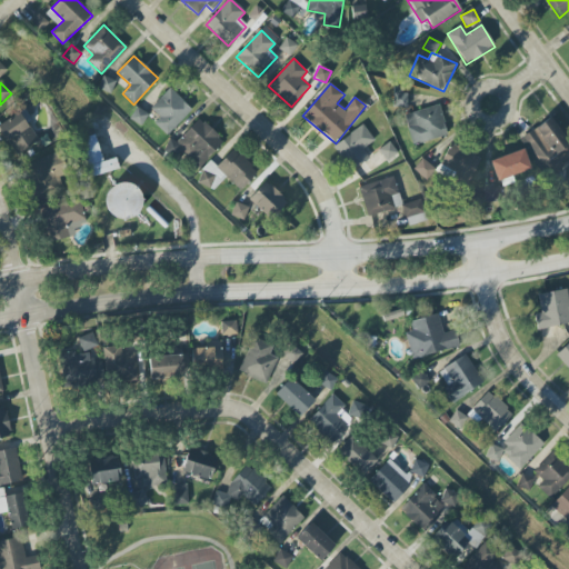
[(191,110),(169,89),(150,109),(160,117),(153,123),(168,136),(191,110)]
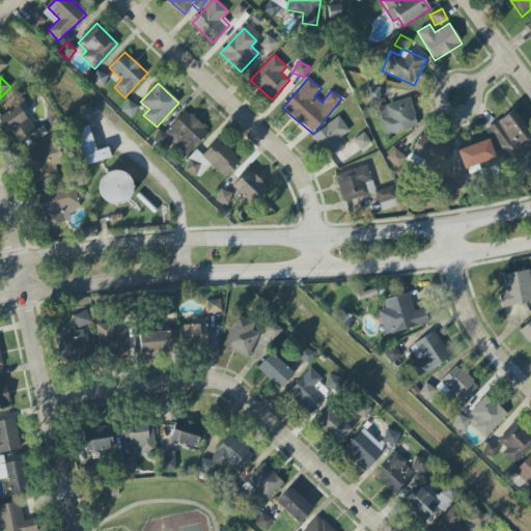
[(385,136),(418,128),(411,99),(378,107),(385,136)]
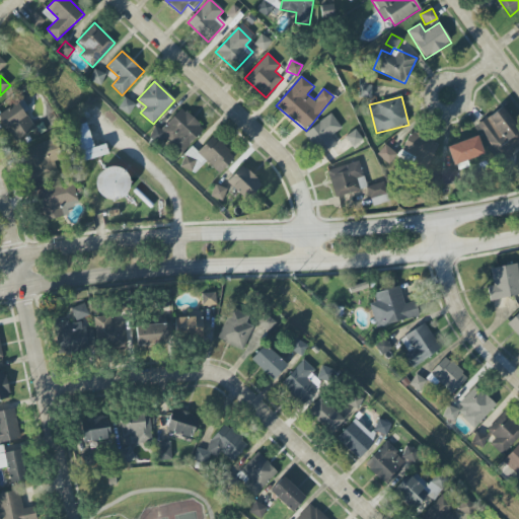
[(0,120),(14,142),(35,129),(24,112),(28,108),(22,99),(0,114),(0,120)]
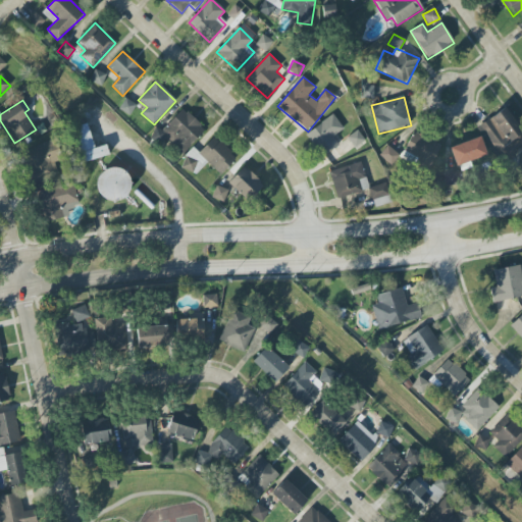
[(478,127),(504,162),(518,152),(513,147),(521,140),(521,129),(505,107),(478,127)]
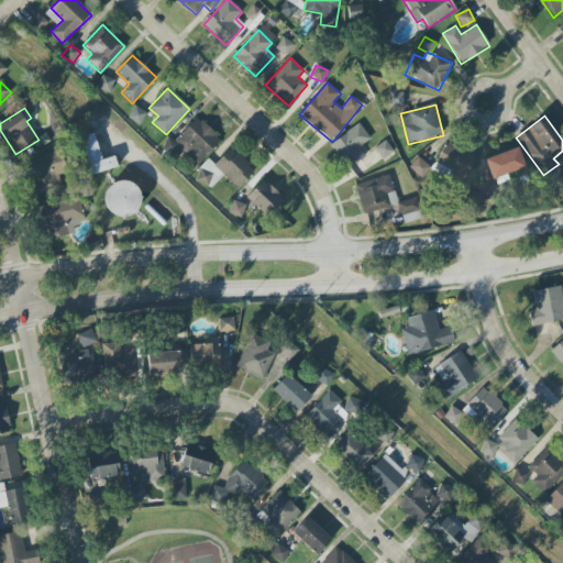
[(173,156),(178,151),(196,167),(221,140),(197,117),(174,142),(169,138),(162,146),(173,156)]
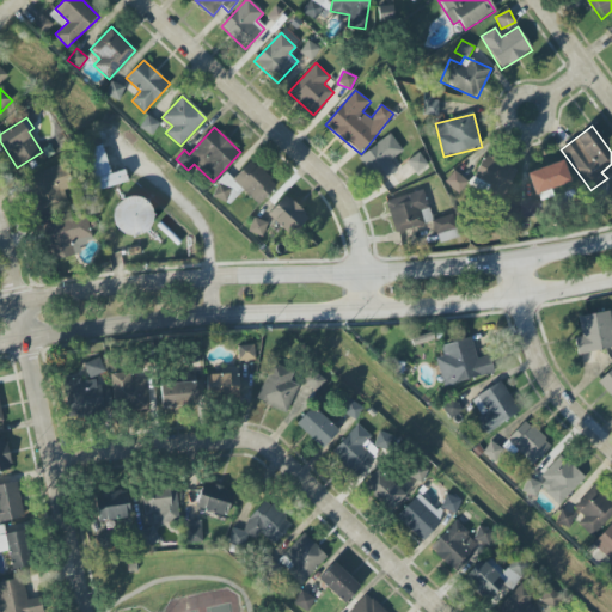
[(359,154),(375,184),(397,172),(390,159),(402,153),(392,136),(359,154)]
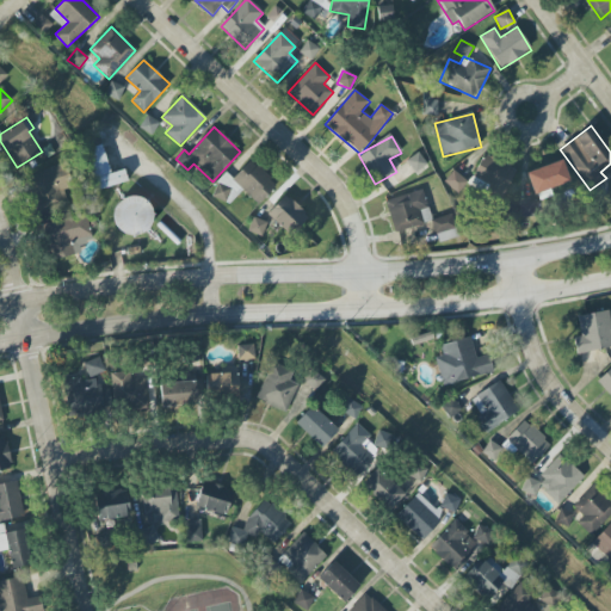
[(128,181),(124,168),(110,173),(102,146),(82,150),(96,191),(128,181)]
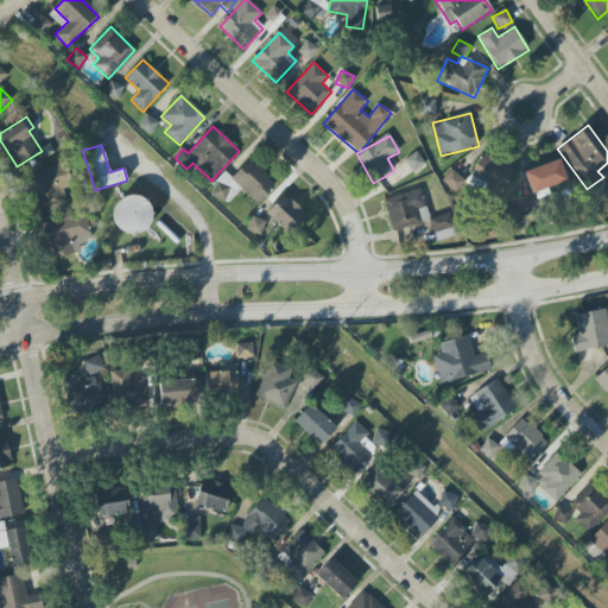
[(466,182),(498,200),(514,170),(483,152),(466,182)]
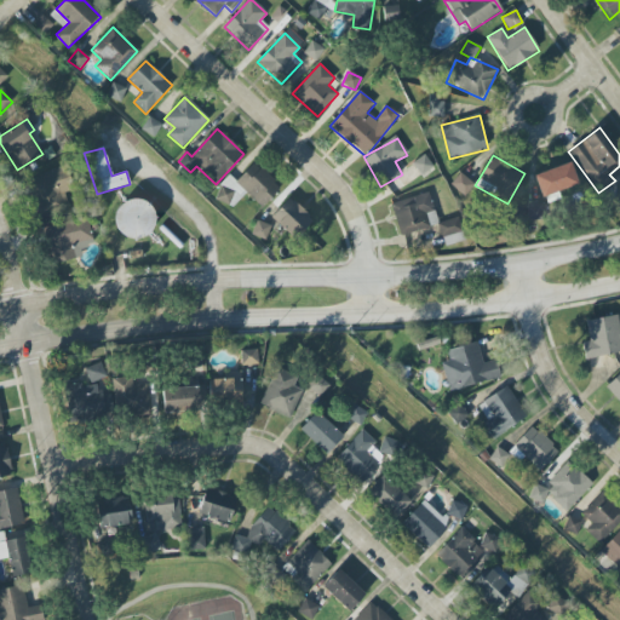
[(236,182),(230,177),(214,194),(230,210),(246,193),(262,208),(281,187),(254,162),(236,182)]
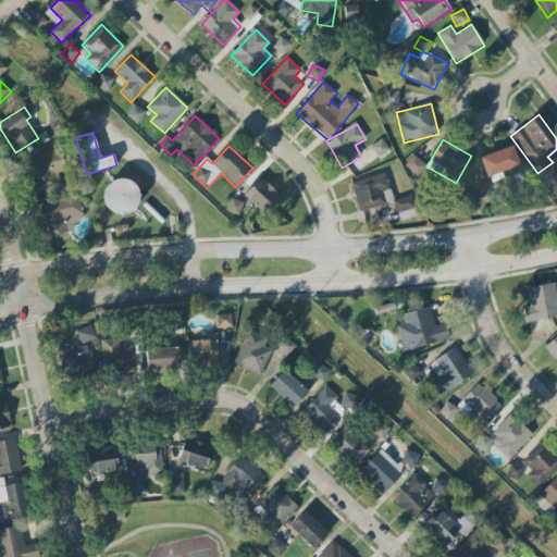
[(480,158),(486,177),(519,165),(512,146),(480,158)]
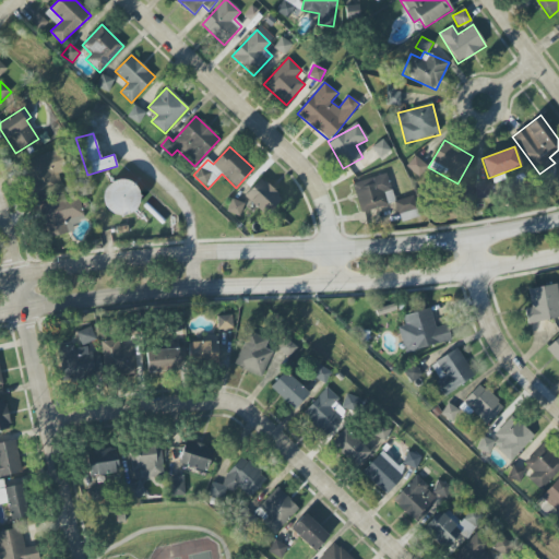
[(20,165),(33,199),(69,186),(56,151),(20,165)]
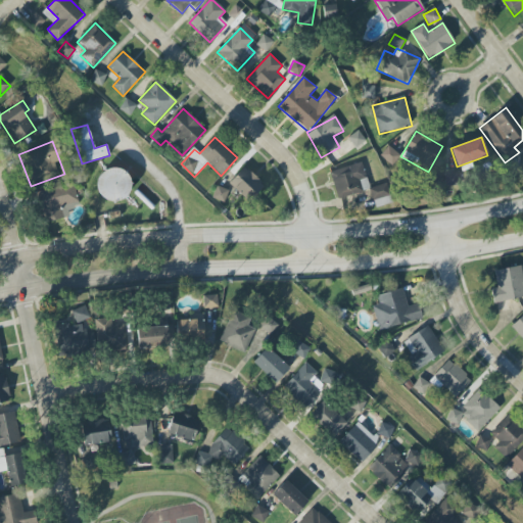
[(330,171),(336,198),(369,191),(363,163),(330,171)]
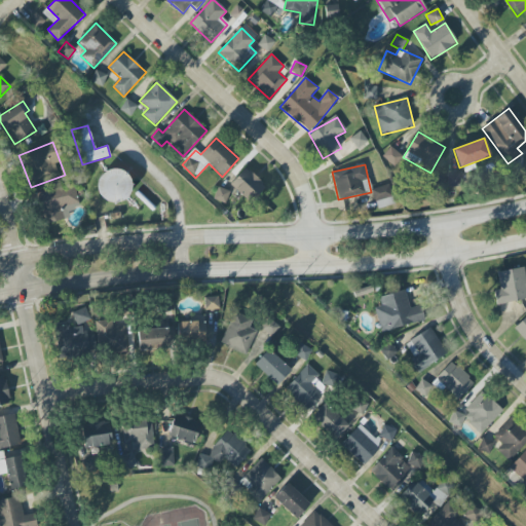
[(266,186),(246,167),(231,184),(251,202),(266,186)]
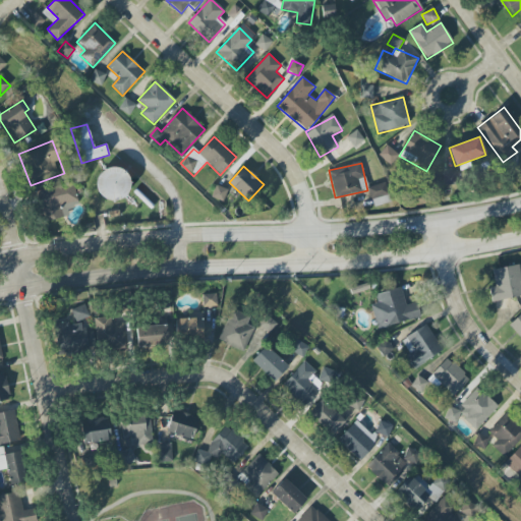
[(126,200),(129,171),(101,168),(98,197),(126,200)]
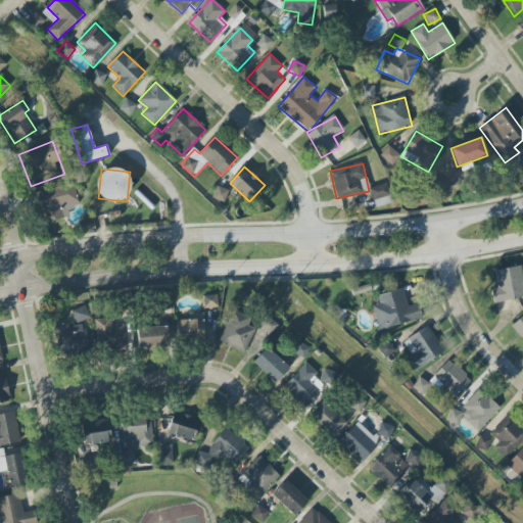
[(36,191),(43,223),(63,219),(62,210),(79,207),(74,183),(36,191)]
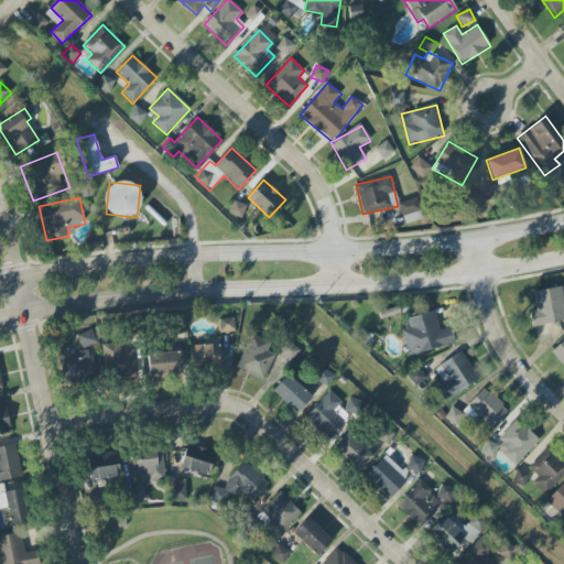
[(398,203),(404,225),(423,219),(416,197),(398,203)]
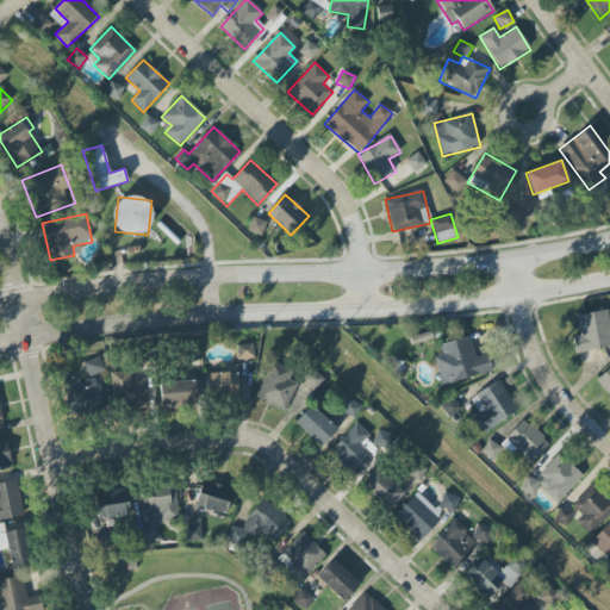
[(609,347),(609,334),(607,311),(577,316),(579,336),(574,337),(579,366),(595,363),(593,350),(609,347)]
